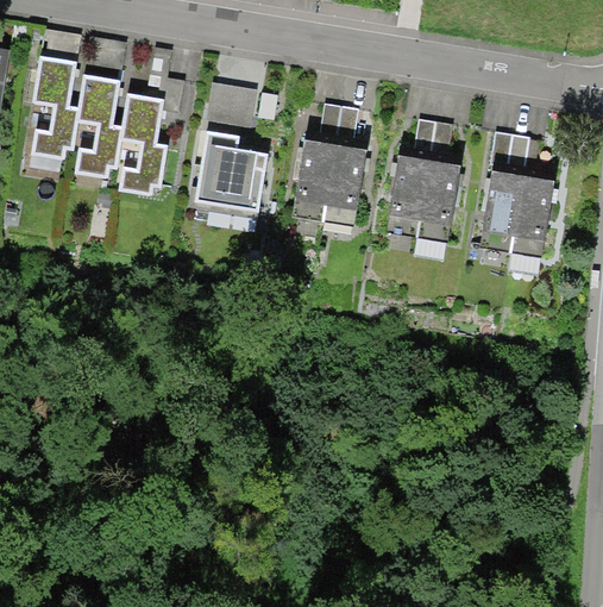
[(43,29),(31,102),(52,106),(48,131),(37,130),(33,152),(61,157),(62,146),(69,148),(74,118),(98,121),(93,149),(77,146),(74,173),(107,177),(110,167),(115,168),(120,139),(138,142),(134,167),(120,166),(117,191),(150,195),(151,187),(163,189),(170,142),(161,141),(164,111),(168,98),(126,92),(121,124),(114,123),(121,80),(83,74),(79,107),(67,105),(77,35),(43,29)]
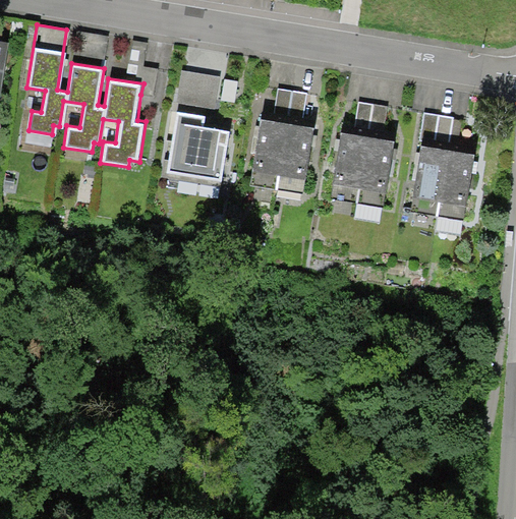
[(105,36),(73,31),(69,54),(101,59),(105,36)]
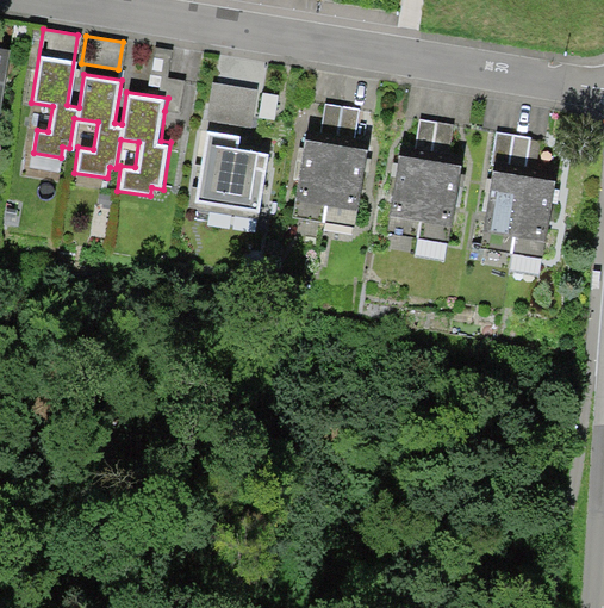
[(169,50),(153,47),(147,73),(157,75),(153,94),(168,98),(164,111),(178,113),(184,82),(163,78),(169,50)]
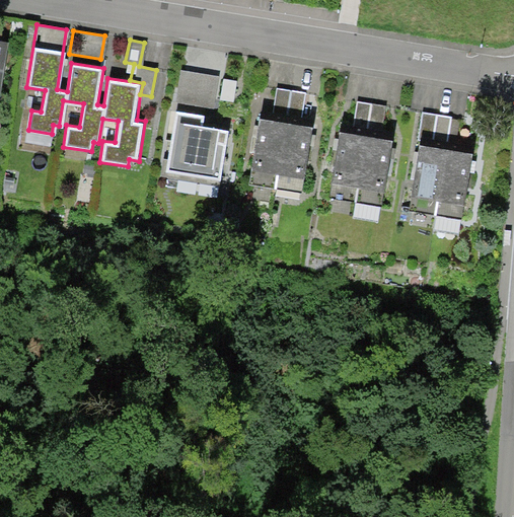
[(8,43),(0,41),(0,92),(8,43)]
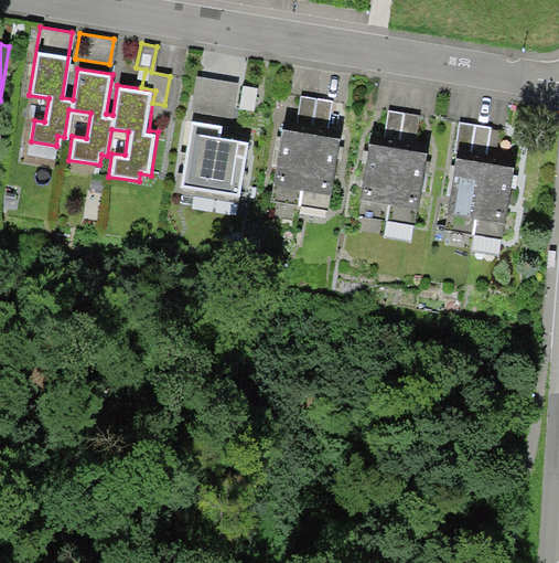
[(268,59),(193,45),(173,190),(244,201),(268,59)]
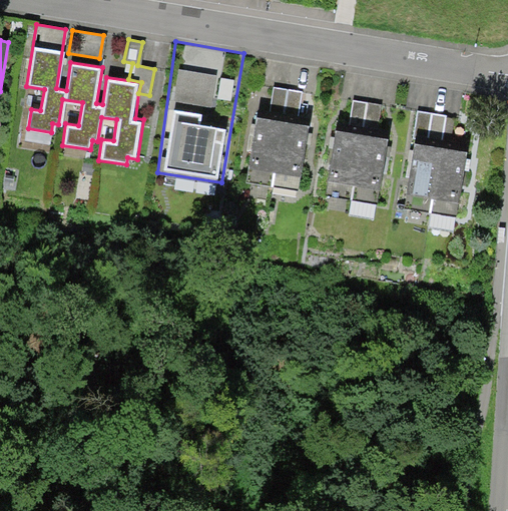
[(299,90),(270,86),(267,110),(256,109),(244,181),(301,189),(311,118),(295,116),(299,90)]
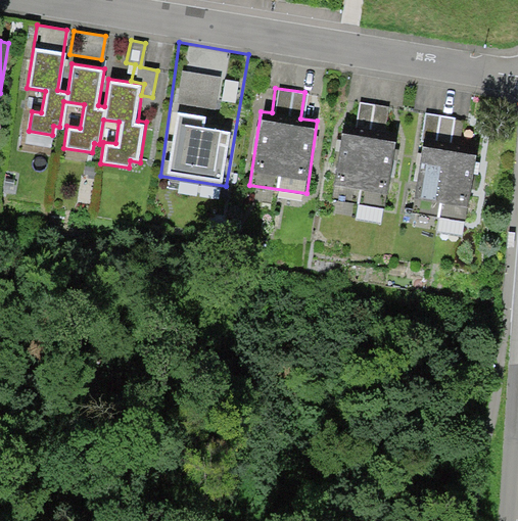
[(354,127),(342,126),(331,199),(388,207),(399,135),(386,133),(389,108),(357,103),(354,127)]
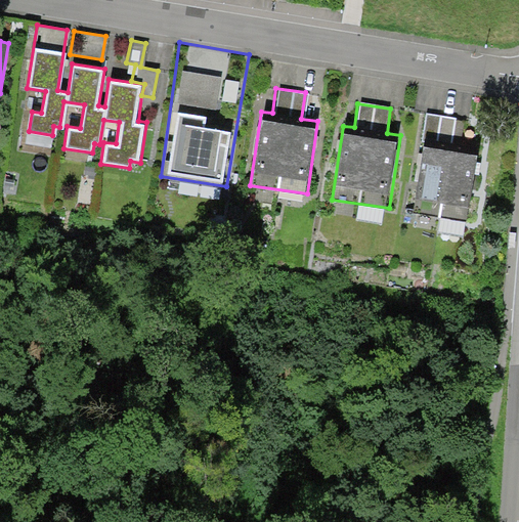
[(462,122),(423,116),(408,211),(472,221),(484,144),(459,140),(462,122)]
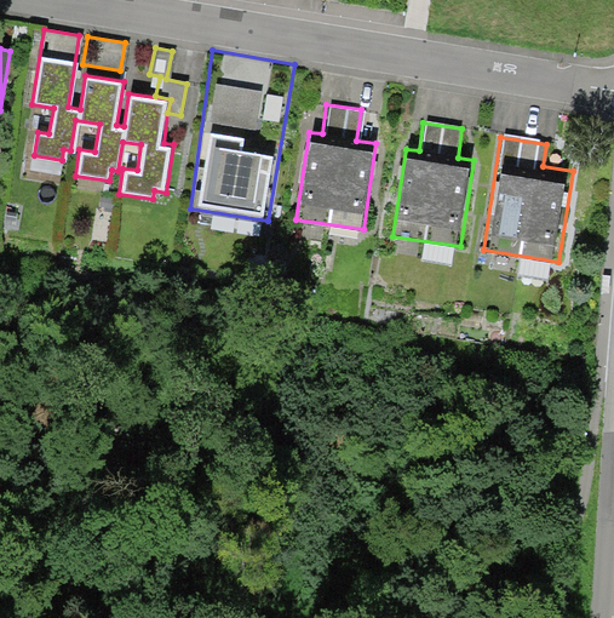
All buildings are outlined.
